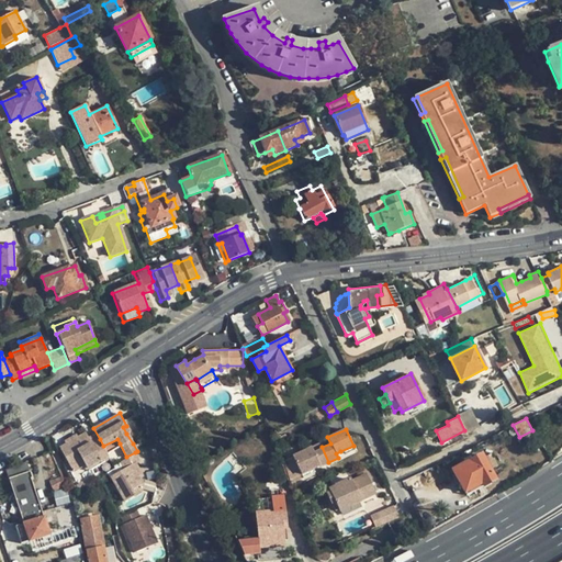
[(86,467),(101,459),(92,444),(86,433),(78,437),(65,444),(59,447),(70,467),(82,460),(85,464),(86,467)]
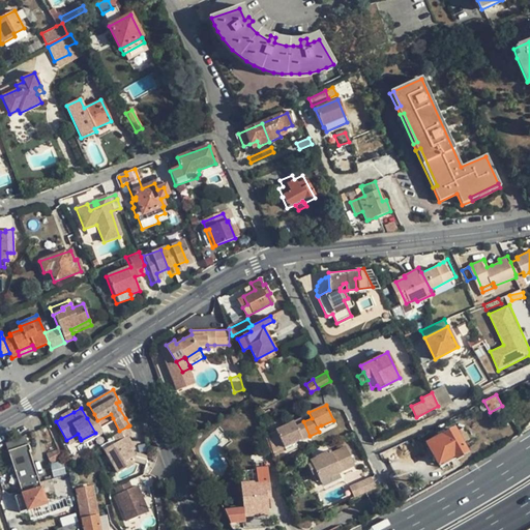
[(60,416),(61,418),(74,412),(71,409),(60,416)]
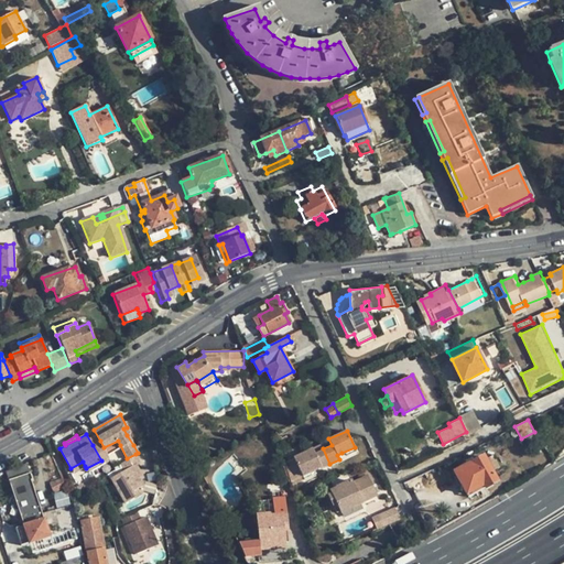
[(321,443),(321,444),(323,448),(332,445),(328,438),(321,443)]
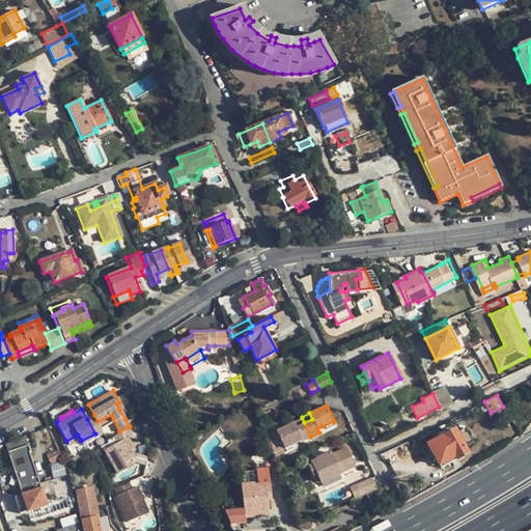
[(94,415),(87,419),(95,434),(103,429),(101,426),(98,421),(94,415)]
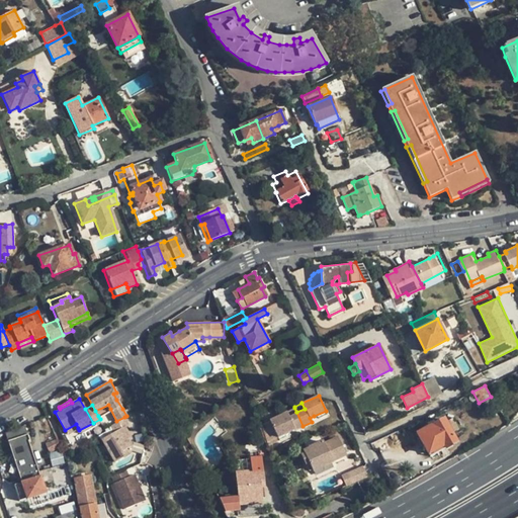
[(98,416),(110,409),(108,405),(95,411),(98,416)]
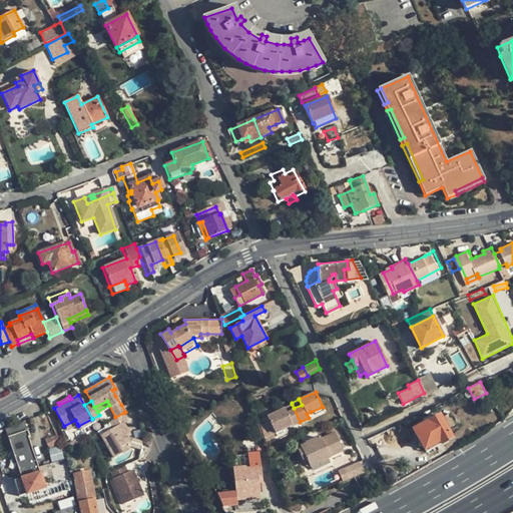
[(128,402),(121,405),(125,412),(131,408),(128,402)]
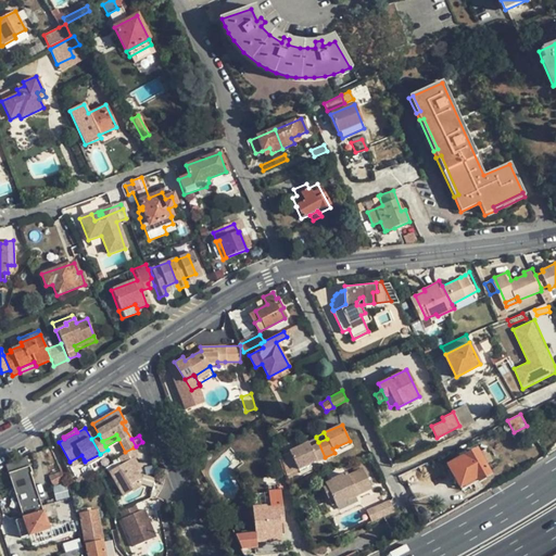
[(318,442),(316,438),(307,441),(310,446),(318,442)]
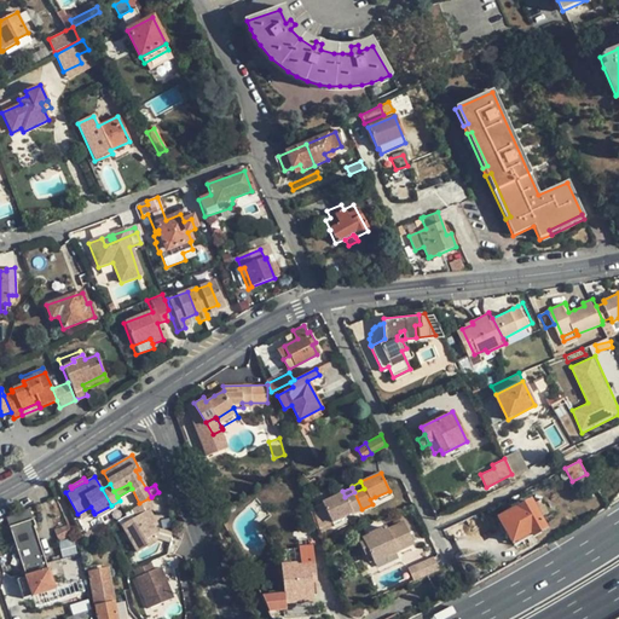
[(327,513),(314,518),(317,526),(319,532),(333,526),(330,521),(345,515),(352,512),(353,513),(362,509),(354,492),(345,497),(342,491),(322,501),(327,513)]
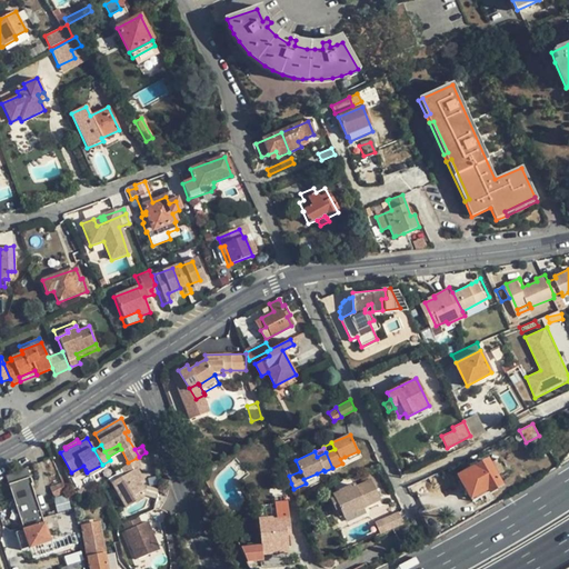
[(360,456),(358,451),(345,457),(347,461),(360,456)]
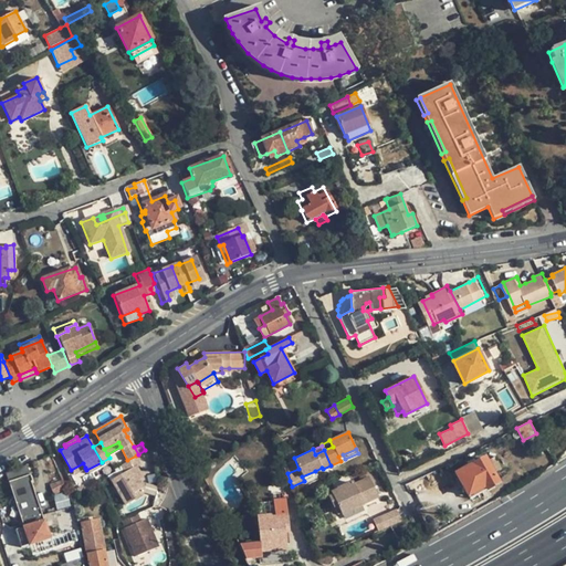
[(139,462),(136,456),(127,460),(121,463),(125,470),(135,464),(139,462)]
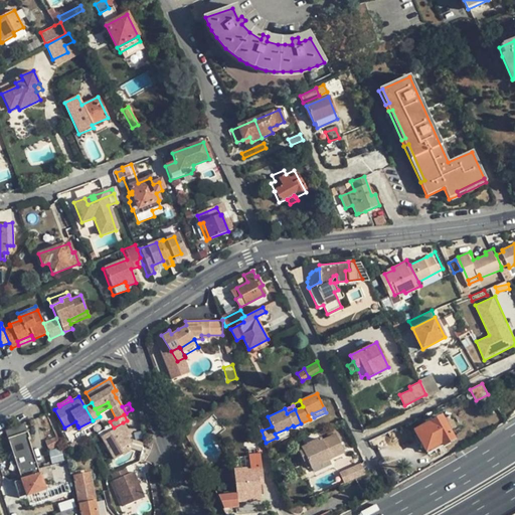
[(36,419),(40,430),(50,426),(46,415),(36,419)]
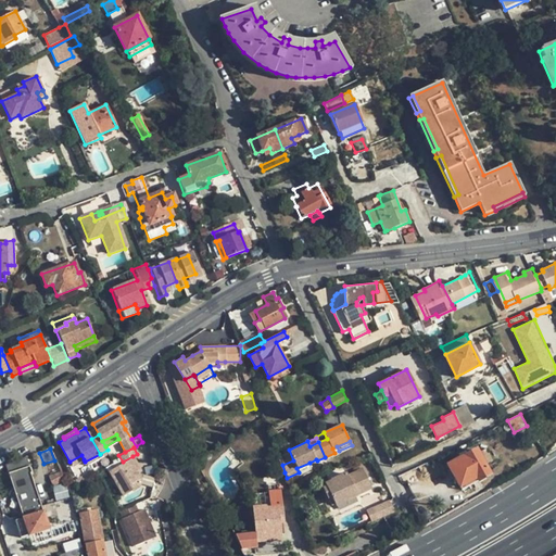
[(477,450),(447,464),(459,487),(476,479),(478,481),(490,475),(477,450)]
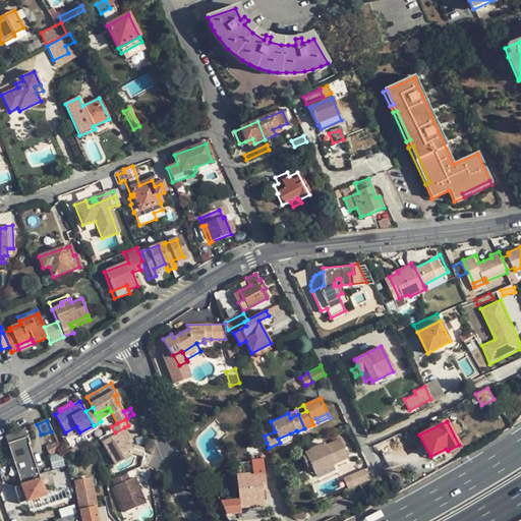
[(95,427),(94,425),(79,432),(80,435),(95,427)]
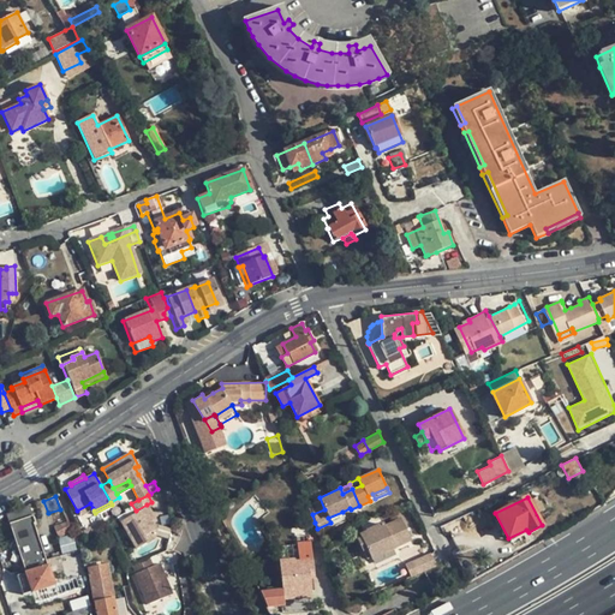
[(79,515),(93,508),(90,503),(77,511),(79,515)]
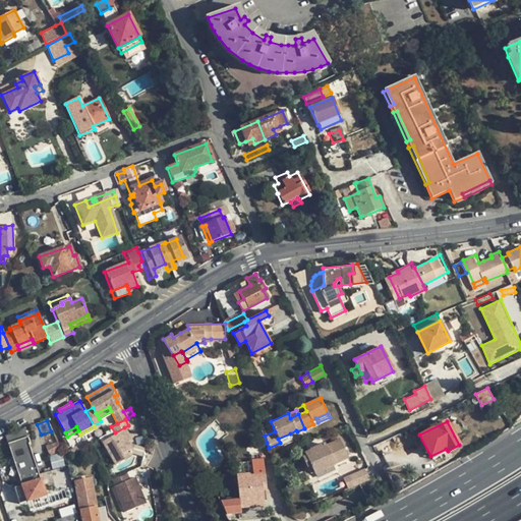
[(24,427),(5,436),(8,444),(23,490),(16,494),(19,504),(46,495),(30,445),(30,443),(24,427)]
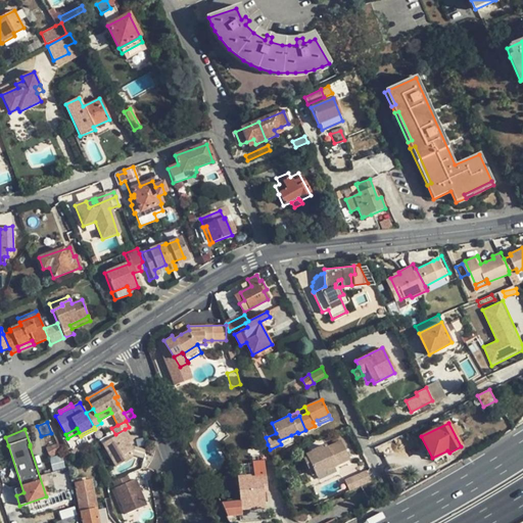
[(130,438),(125,429),(115,434),(103,441),(115,464),(130,456),(132,446),(128,439),(130,438)]
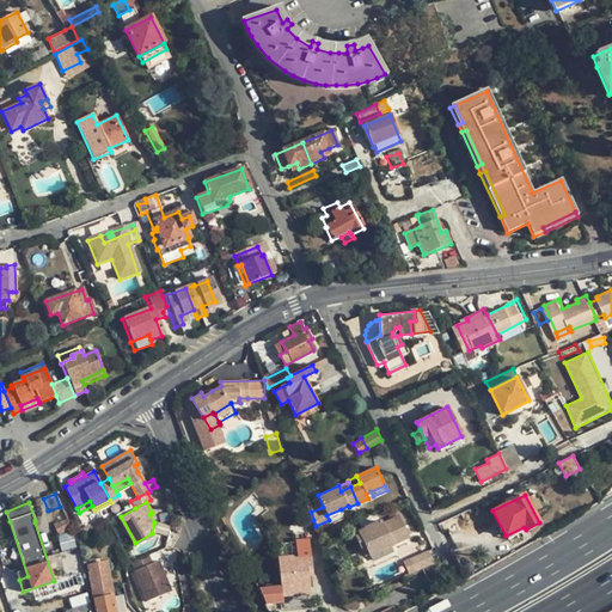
[(343,513),(341,509),(326,515),(329,520),(343,513)]
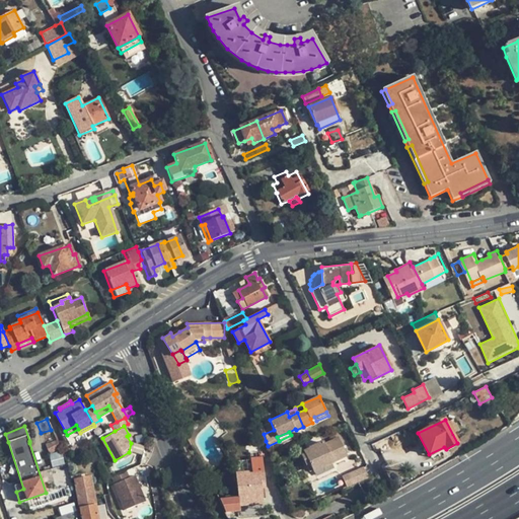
[(338,447),(341,445),(338,438),(324,444),(331,461),(342,456),(338,447)]
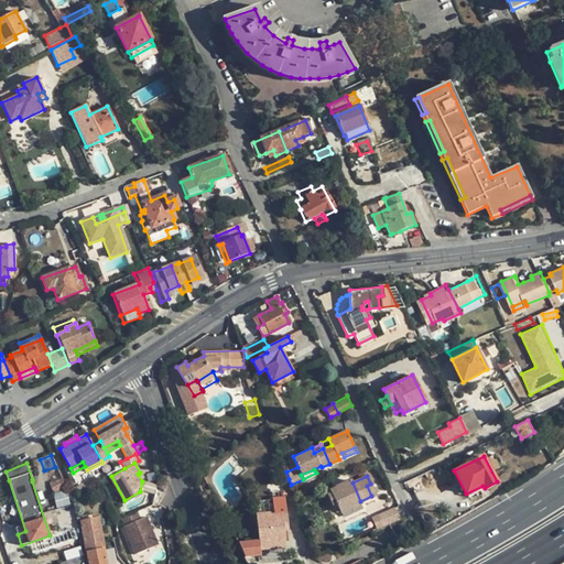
[(361,502),(360,501),(353,483),(350,480),(343,484),(343,485),(337,487),(332,490),(333,492),(337,502),(342,512),(361,502)]
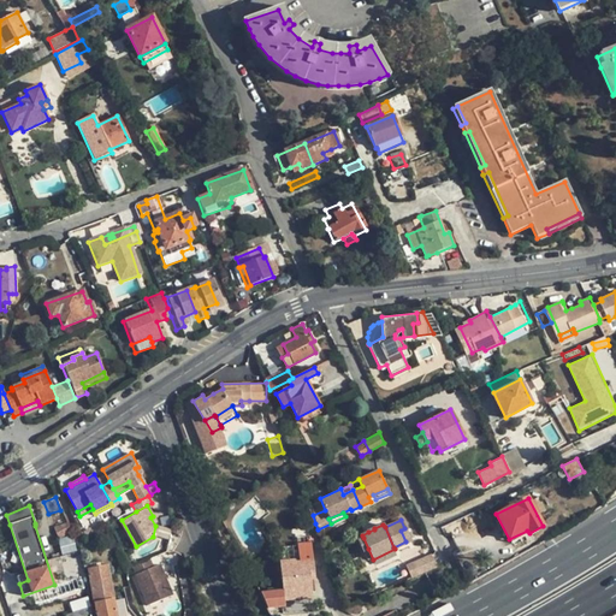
[(284,591),(260,593),(266,608),(285,606),(284,594),(311,592),(309,580),(314,580),(309,537),(296,538),(297,546),(276,548),(277,561),(280,561),(284,591)]
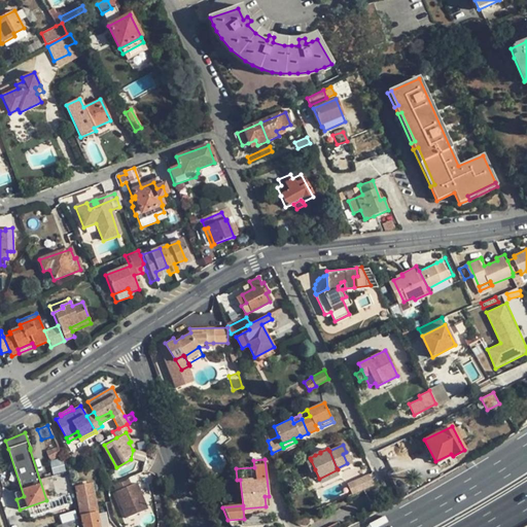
[(347,484),(351,495),(354,494),(373,486),(367,475),(347,484)]
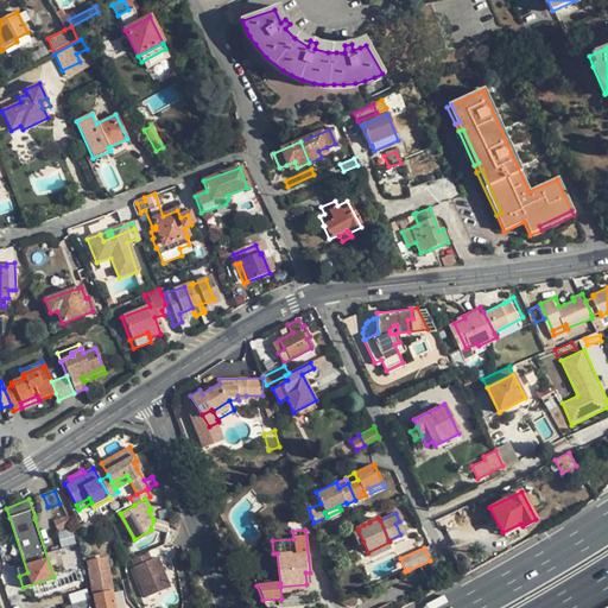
[(146,551),(131,559),(134,568),(150,559),(146,551)]
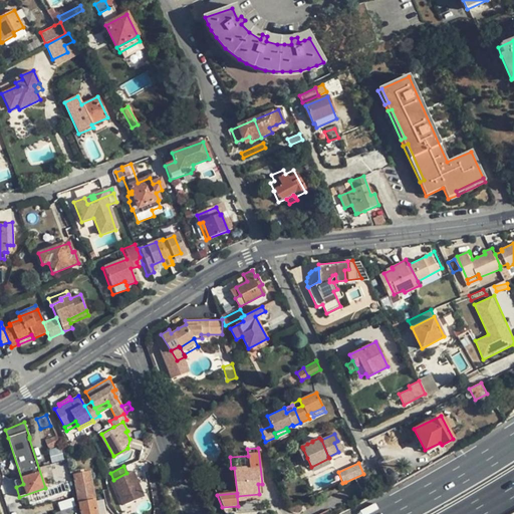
[(113,480),(112,481),(124,505),(146,495),(133,470),(126,473),(113,480)]
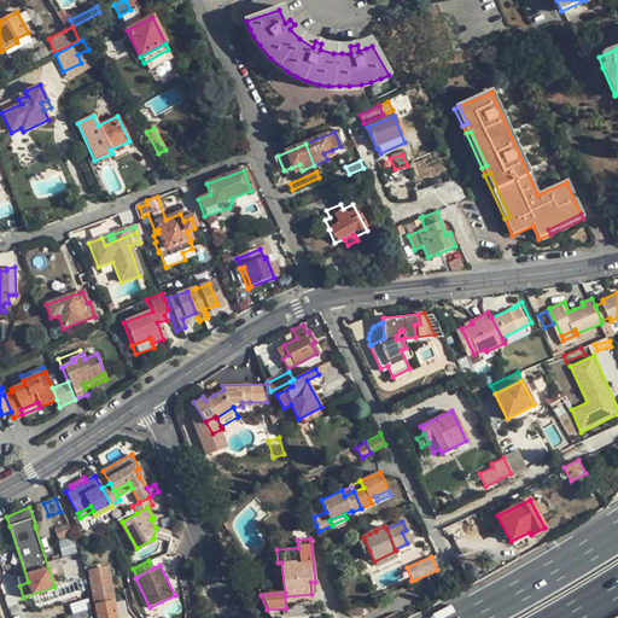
[(106,579),(110,576),(108,567),(88,571),(97,617),(117,617),(115,601),(106,602),(104,593),(108,592),(106,579)]
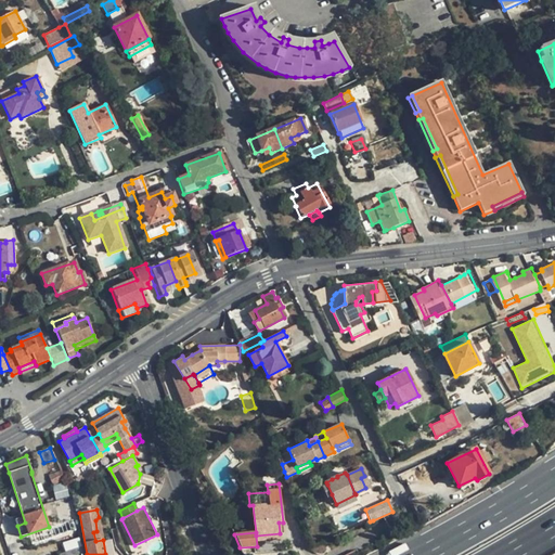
[(103,540),(99,517),(95,520),(97,531),(93,532),(95,541),(103,540)]
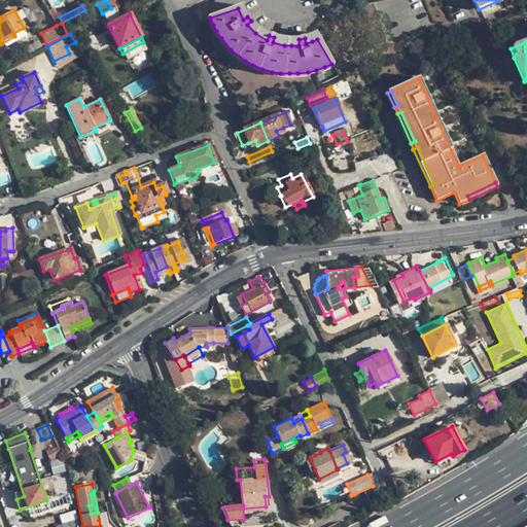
[(77,526),(73,512),(60,516),(63,526),(77,526)]
